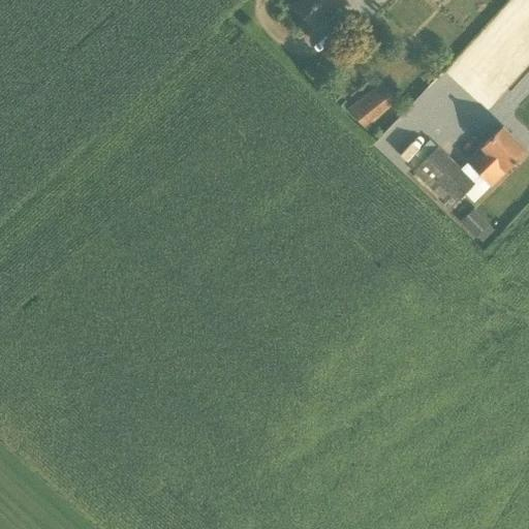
[(313,26),(338,0),(297,0),(291,5),(313,26)]
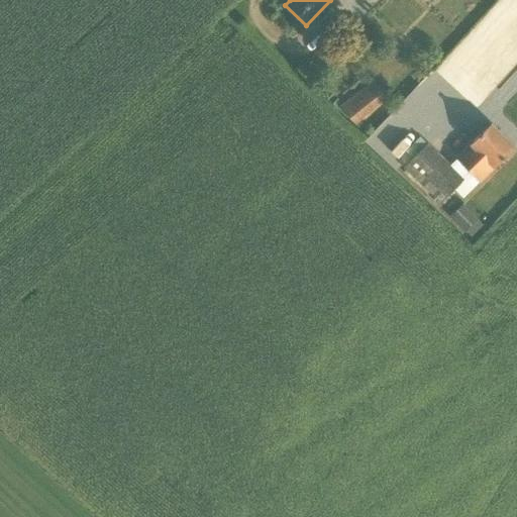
[(516,0),(495,0),(447,57),(459,67),(478,45),(491,57),(477,74),(495,90),(516,63),(516,0)]
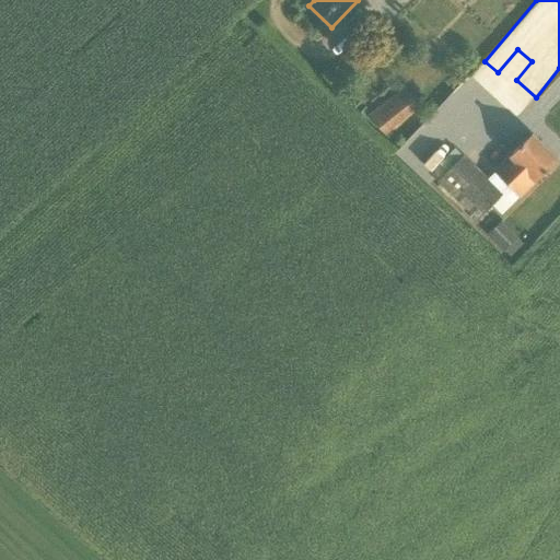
[(384,135),(420,107),(404,86),(368,114),(384,135)]
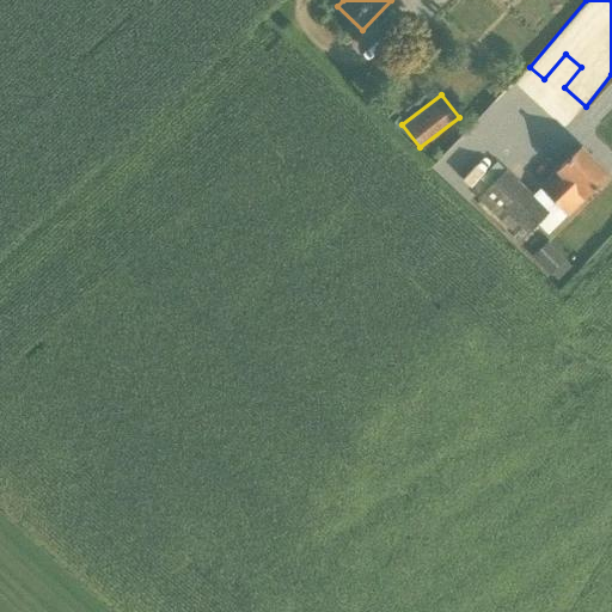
[(487,110),(430,165),(444,178),(450,173),(458,183),(485,157),(475,146),(497,122),(487,110)]
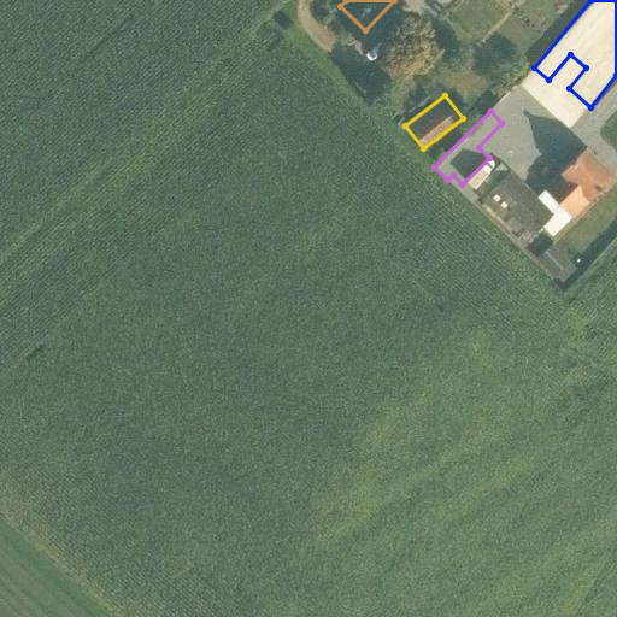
[(574,217),(615,176),(585,146),(544,187),(545,188),(563,206),(574,217)]
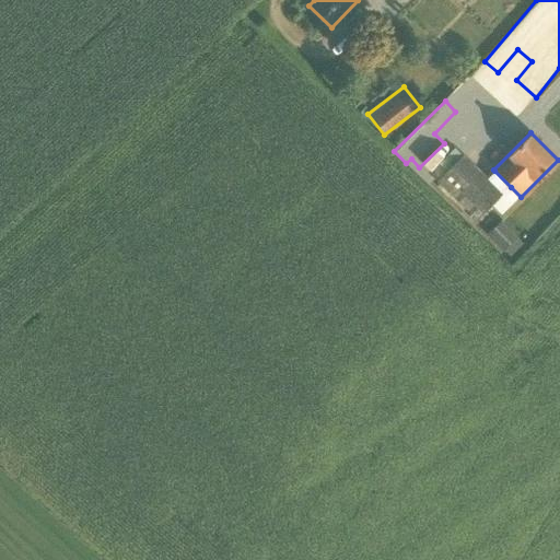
[(446,172),(435,183),(476,223),(503,195),(487,178),(464,154),(462,156),(446,172)]
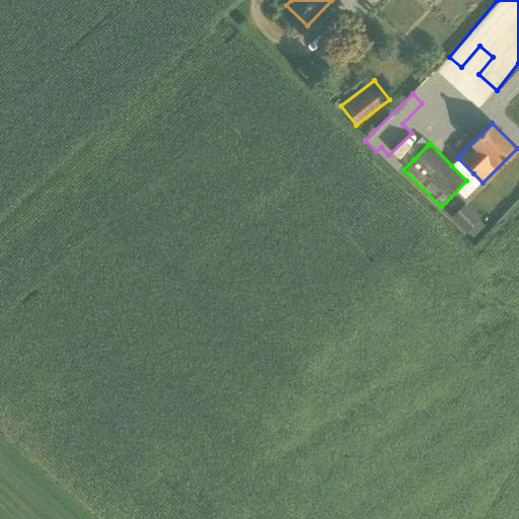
[(463,236),(473,225),(458,211),(448,223),(463,236)]
